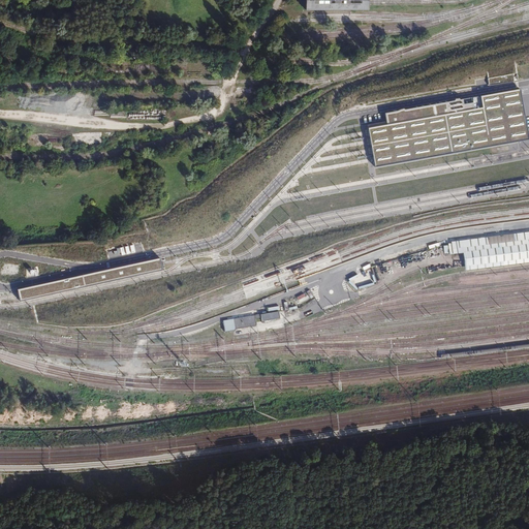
[(516,74),(515,71),(488,75),(489,84),(514,79),(512,74),(516,74)]
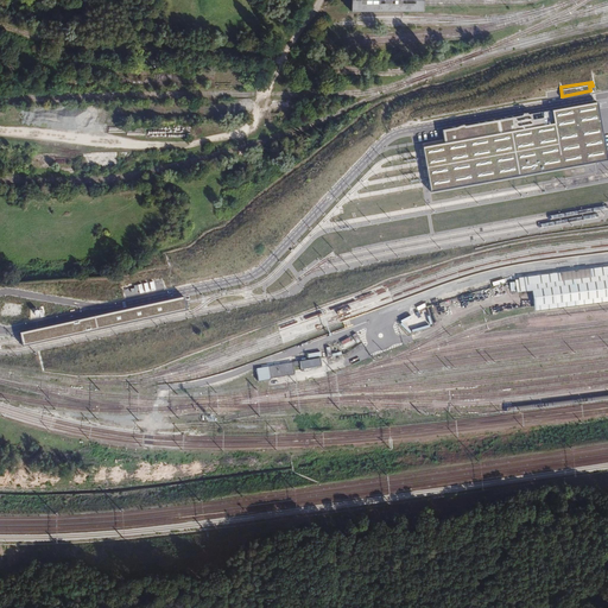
[(443,144),(423,147),(423,152),(425,163),(426,172),(429,183),(430,191),(606,160),(595,102),(441,130),(443,144)]
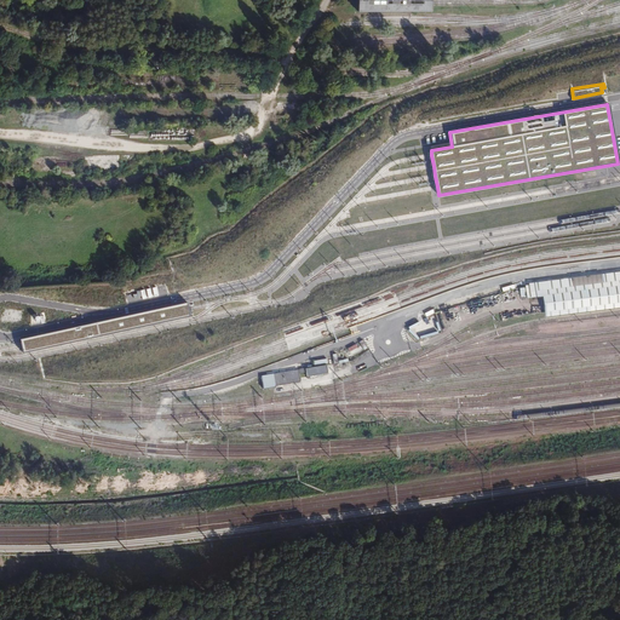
[(619,267),(529,279),(530,293),(545,292),(547,311),(619,302),(619,267)]
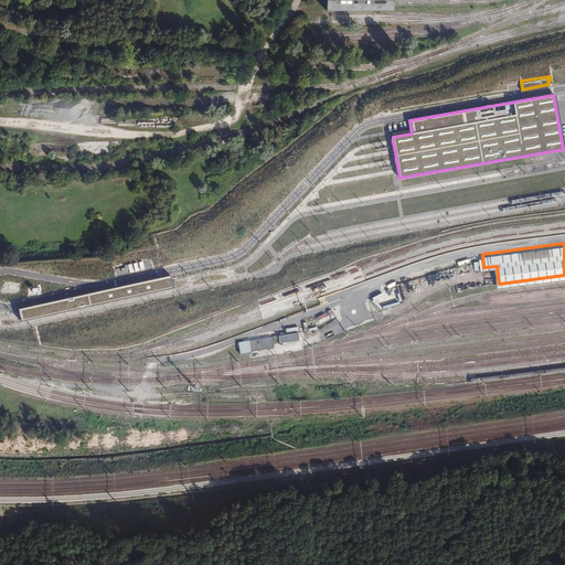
[(21,323),(176,290),(172,277),(18,310),(19,316),(21,323)]
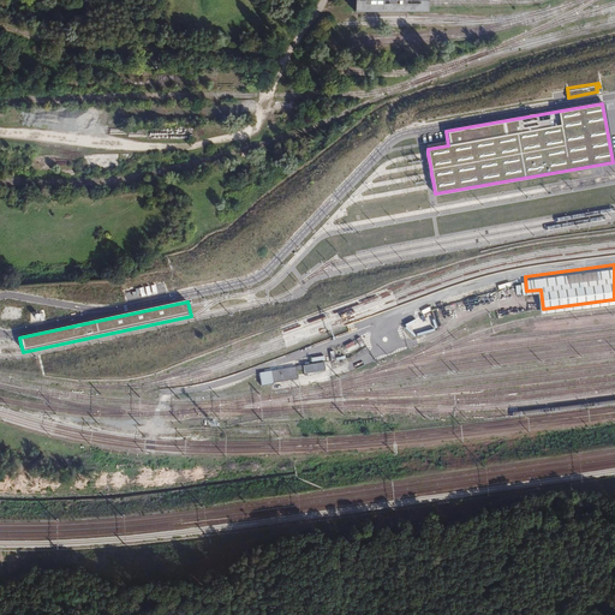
[(323,371),(322,363),(257,374),(260,387),(270,384),(270,383),(296,380),(294,374),(302,372),(303,375),(323,371)]
